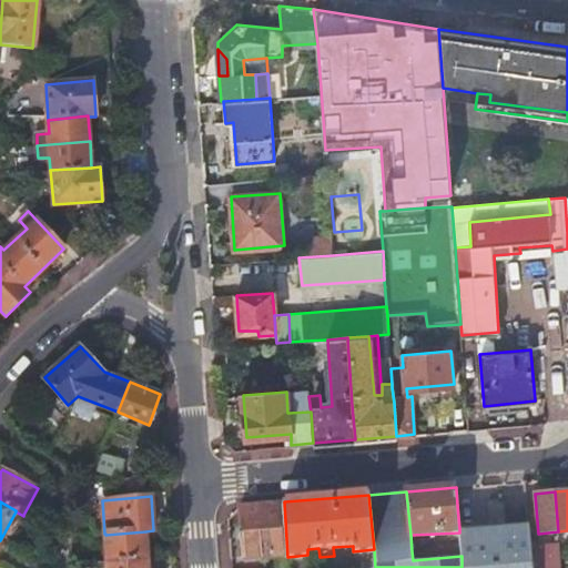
[(284,501),(241,506),(244,556),(274,554),(275,567),(288,566),(287,557),(284,501)]
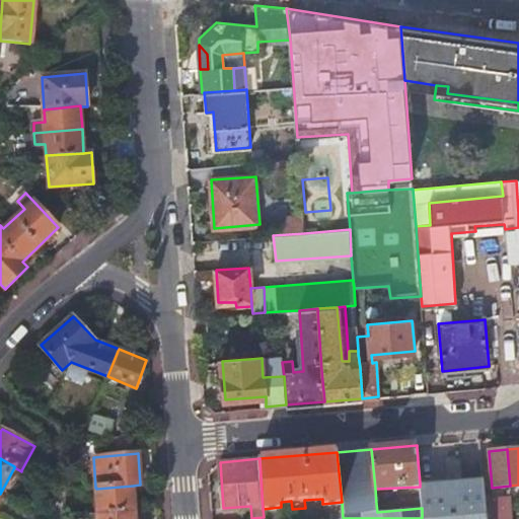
[(487,518),(485,480),(420,487),(421,498),(422,508),(422,518),(487,518)]
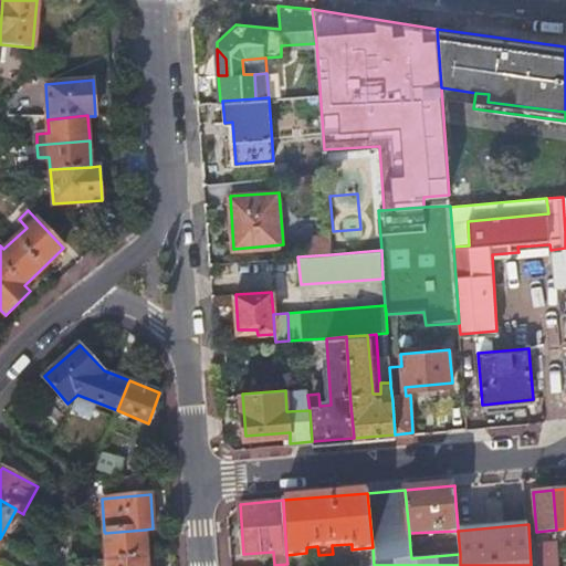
[(147,555),(145,532),(145,530),(105,533),(105,532),(104,532),(106,558),(147,555)]
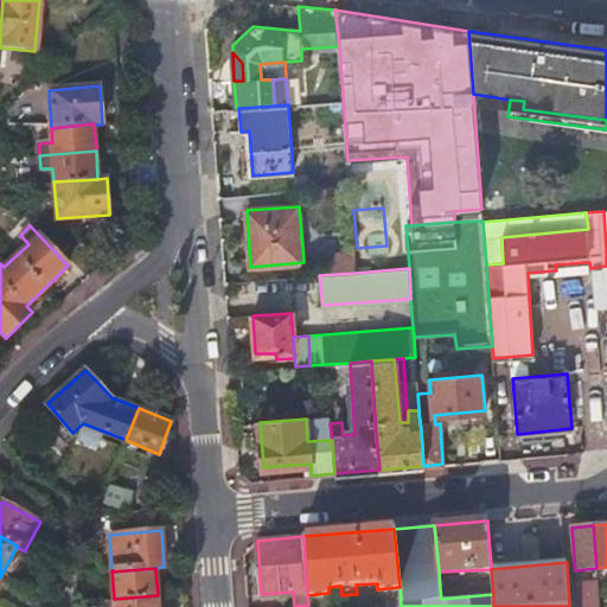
[(441,599),(493,594),(492,582),(466,585),(466,587),(440,589),(441,599)]
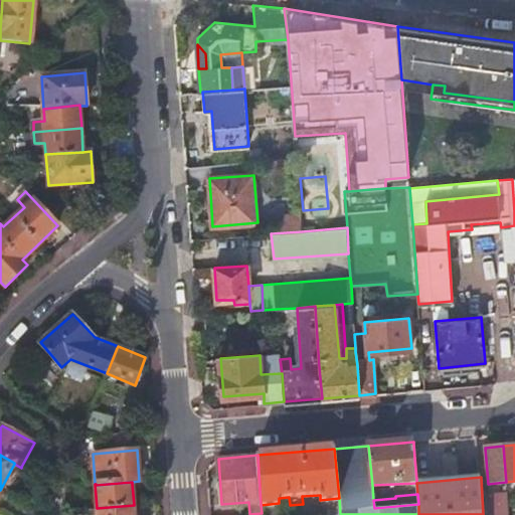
[(320,514),(340,514),(339,498),(320,500),(319,500),(320,513),(320,514)]
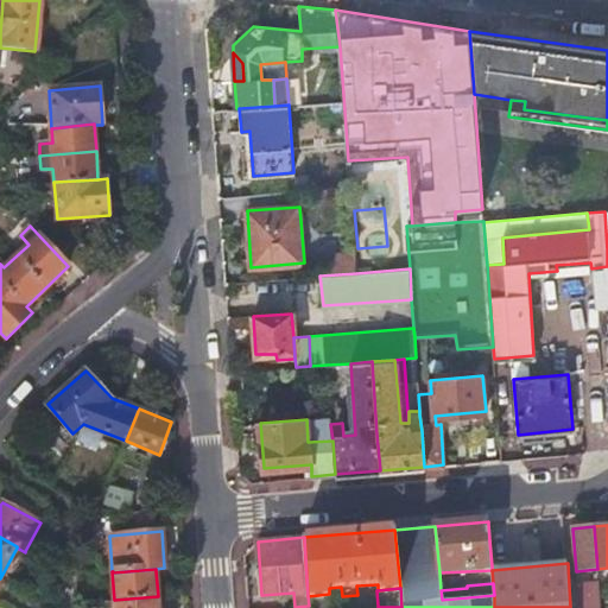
[(114,600),(114,607),(158,607),(158,596),(114,600)]
